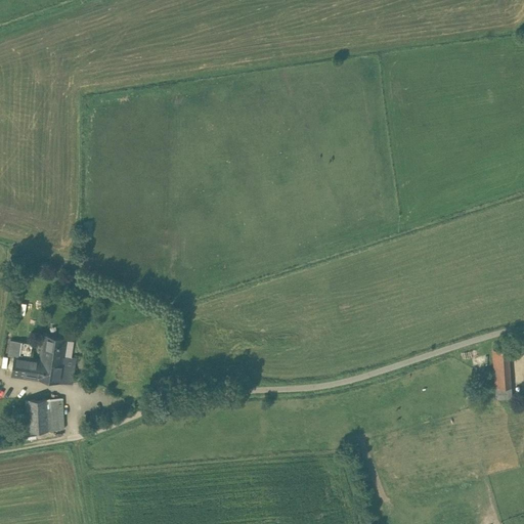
[(69,338),(43,335),(40,358),(64,361),(66,355),(69,339),(69,338)]
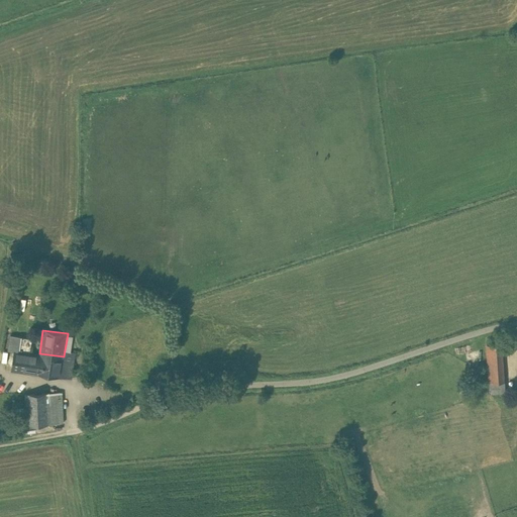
[(31,338),(11,335),(9,349),(15,350),(13,363),(37,367),(39,353),(29,351),(31,338)]
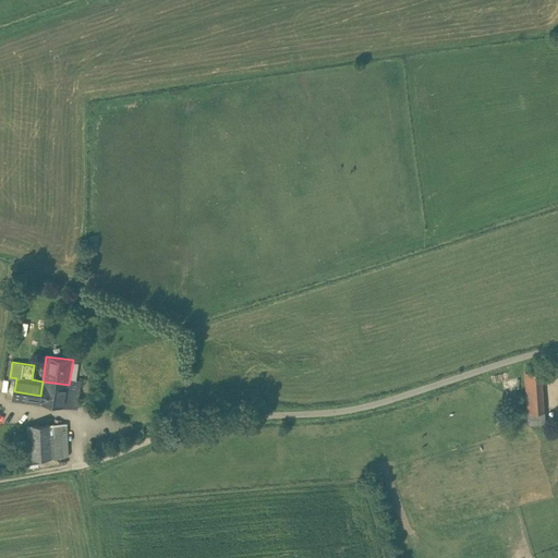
[(526,376),(529,414),(545,413),(543,375),(526,376)]
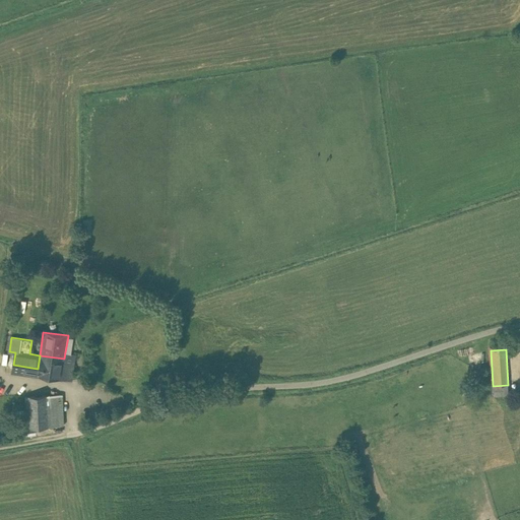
[(71,353),(65,352),(64,359),(61,378),(71,379),(75,354),(71,353)]
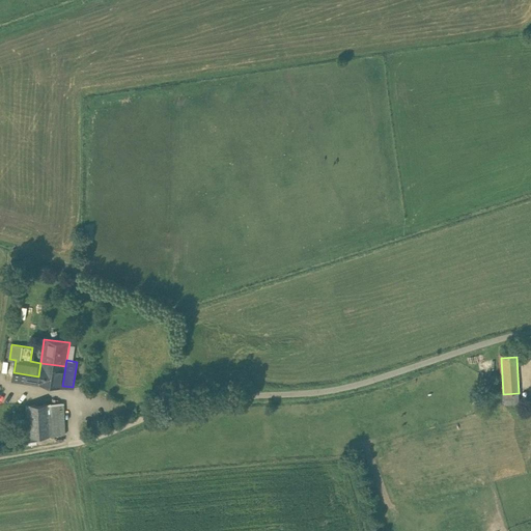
[(40,363),(38,376),(37,382),(38,382),(38,384),(62,386),(65,366),(40,363)]
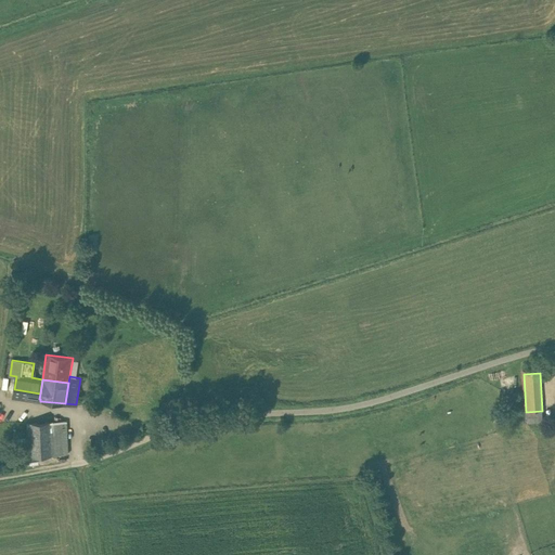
[(40,394),(14,389),(13,397),(40,401),(40,399),(39,399),(40,394)]
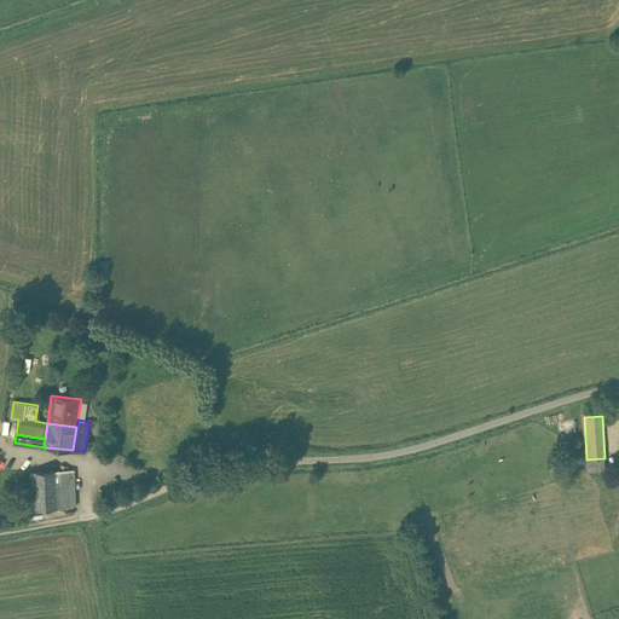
[(605,458),(586,460),(586,472),(606,470),(605,458)]
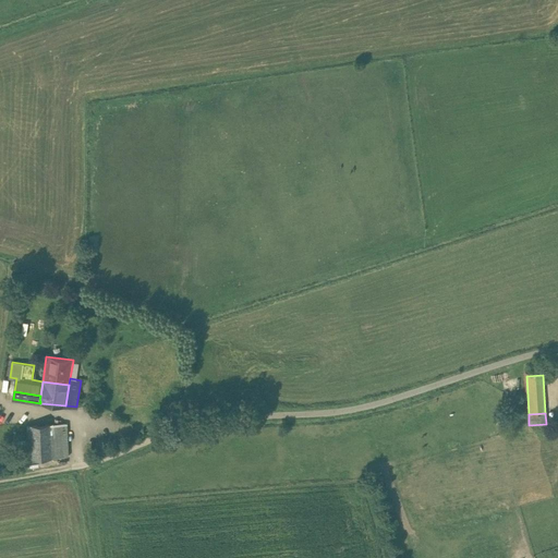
[(53,423),(28,424),(29,458),(55,457),(53,423)]
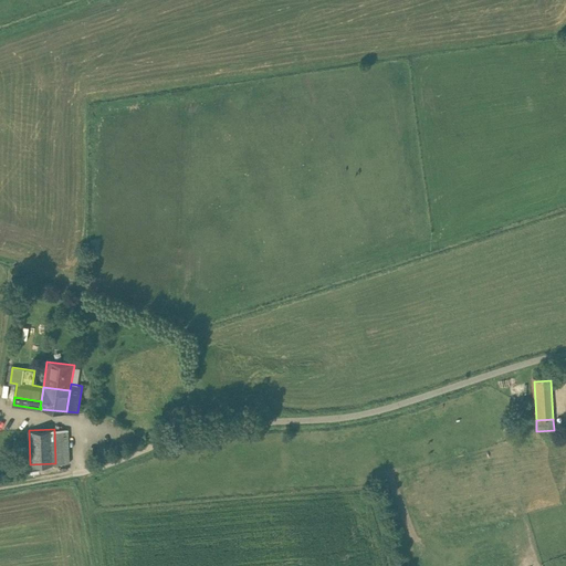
[(67,429),(54,429),(55,463),(69,462),(67,429)]
